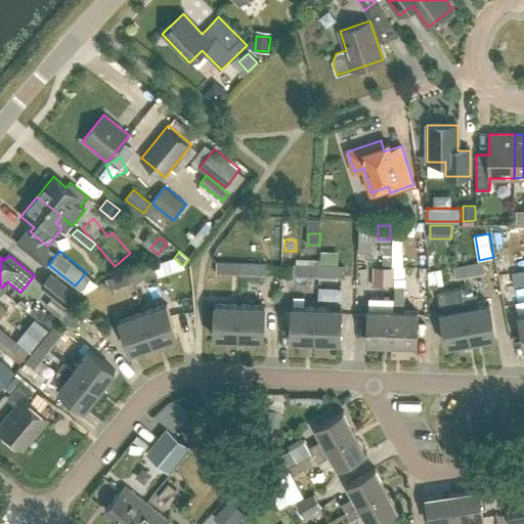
[(241,274),(241,261),(217,261),(216,274),(241,274)]
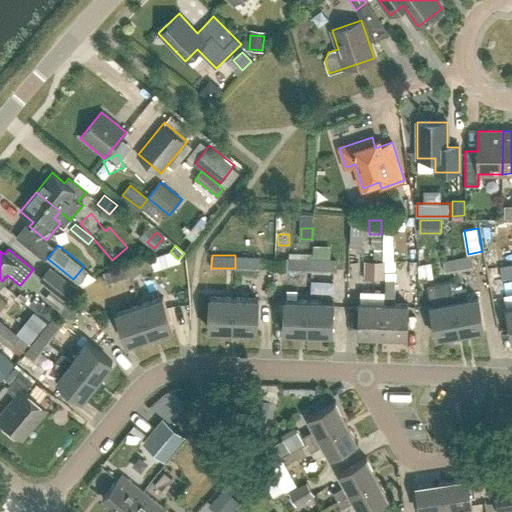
[(261,256),(235,255),(235,268),(261,269),(261,256)]
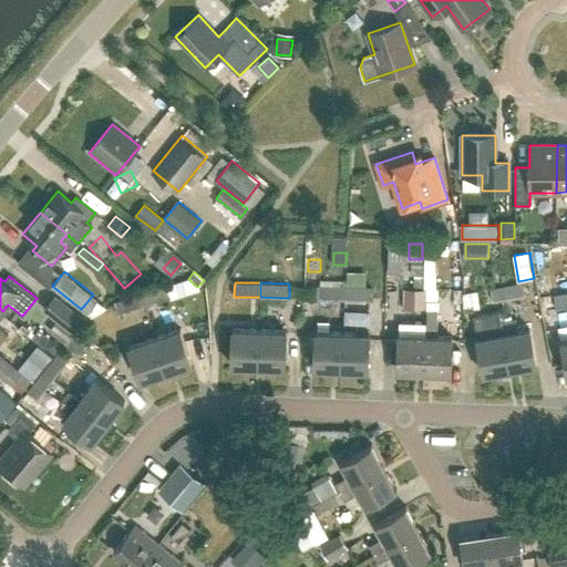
[(494,301),(525,296),(523,285),(523,282),(491,288),(494,301)]
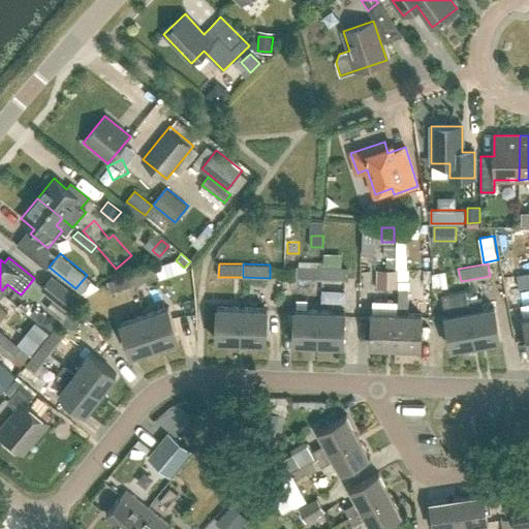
[(131,274),(135,286),(159,278),(156,267),(155,266),(131,274)]
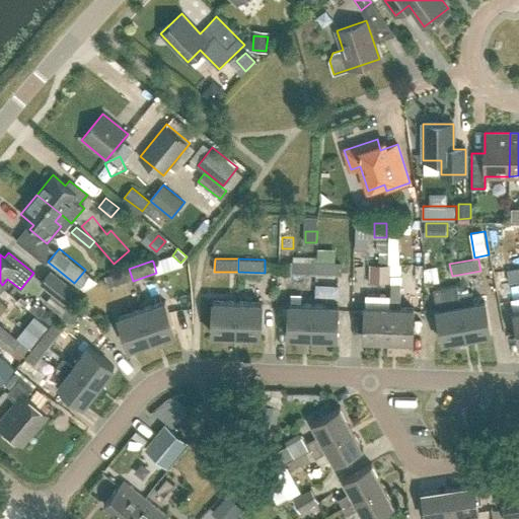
[(293,274),(314,274),(314,262),(293,261),(293,274)]
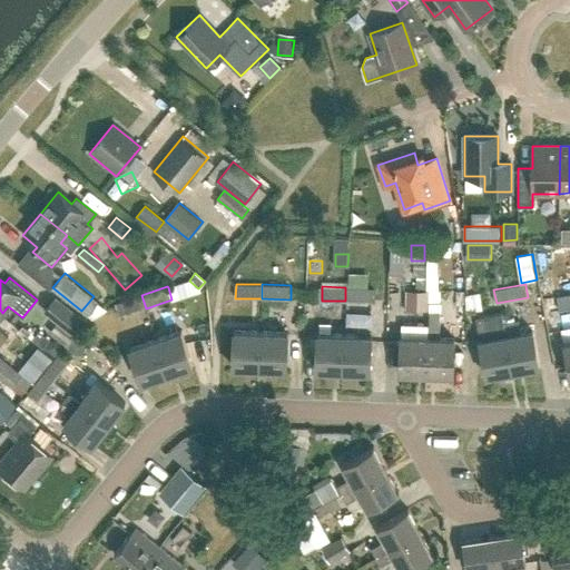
[(345,287),(345,301),(374,302),(375,287),(345,287)]
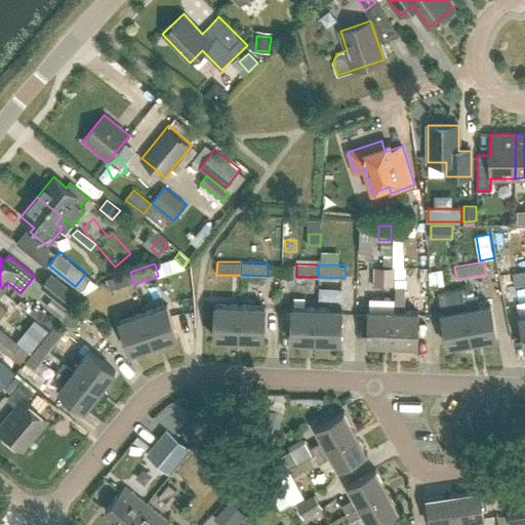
[(374,267),(374,280),(395,281),(396,268),(374,267)]
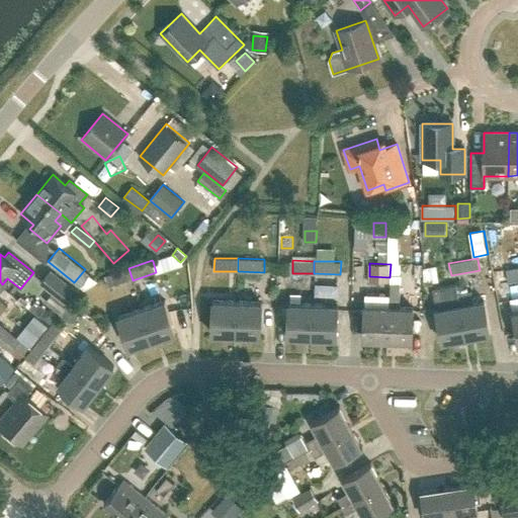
[(424,268),(424,282),(437,280),(436,266),(424,268)]
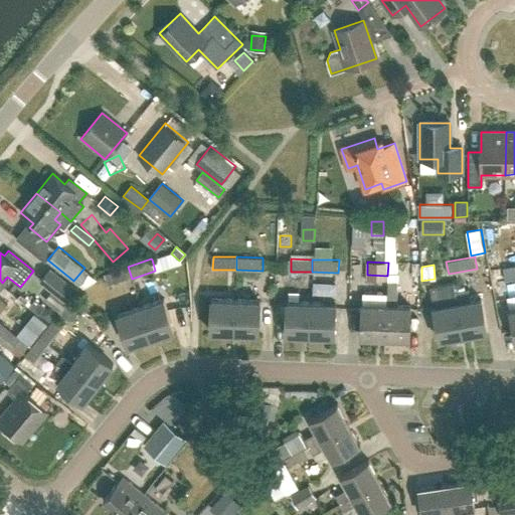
[(505,281),(514,279),(514,266),(503,269),(505,281)]
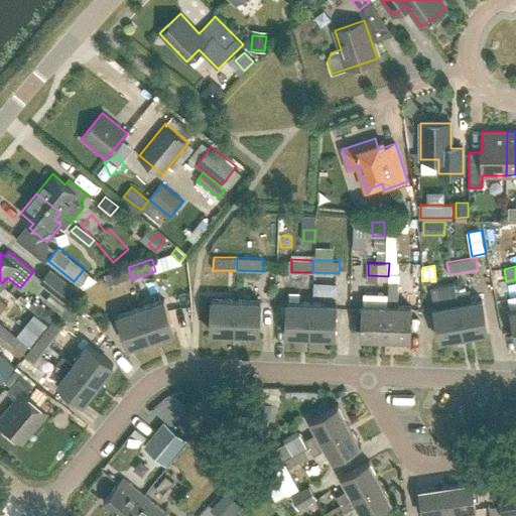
[(109,287),(132,279),(128,267),(105,274),(109,287)]
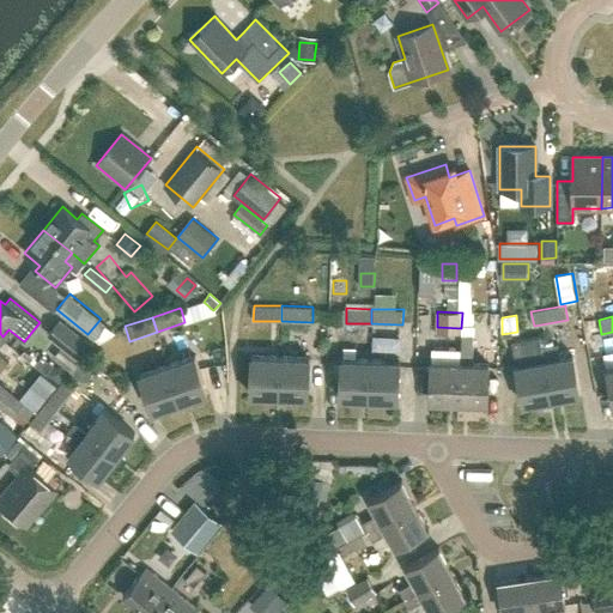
[(79,359),(91,343),(61,319),(48,334),(79,359)]
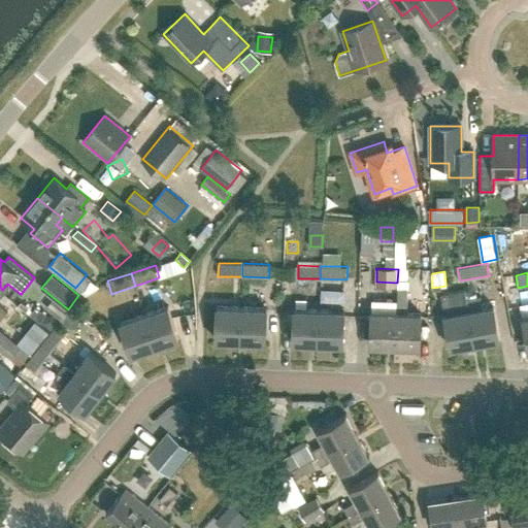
[(474,342),(466,300),(464,290),(440,295),(444,315),(443,315),(450,348),(474,342)]
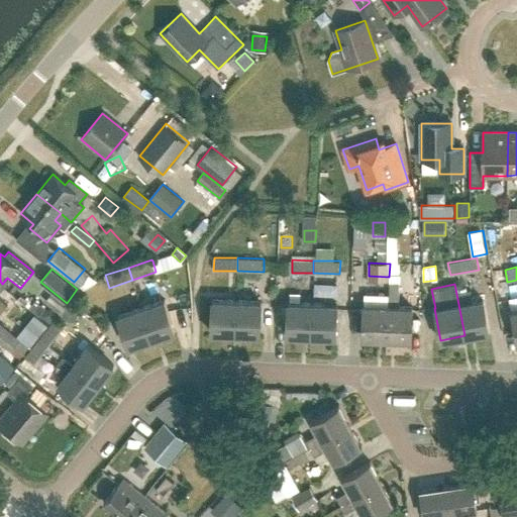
[(456,294),(464,335),(489,331),(483,299),(472,301),(470,292),(456,294)]
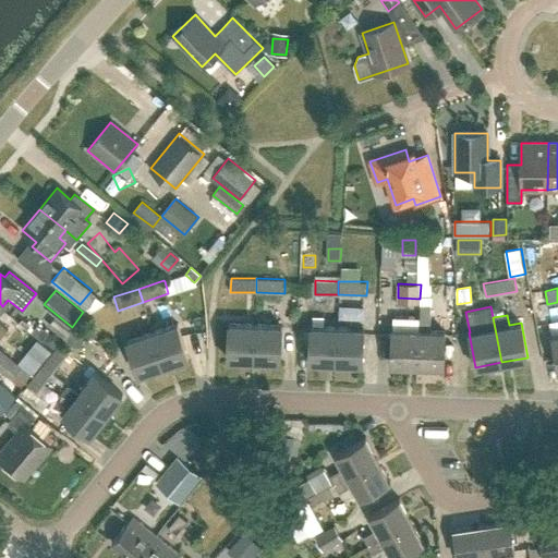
[(392,329),(391,365),(417,365),(419,330),(420,318),(393,317),(392,329)]
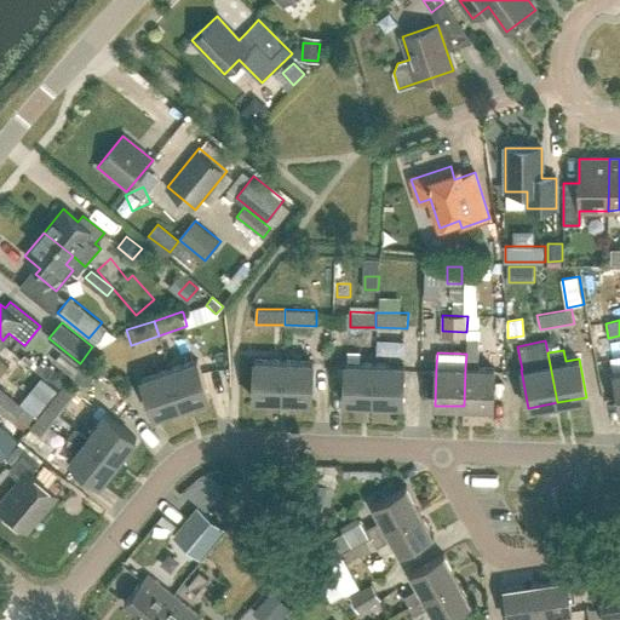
[(35,369),(47,378),(55,368),(42,360),(35,369)]
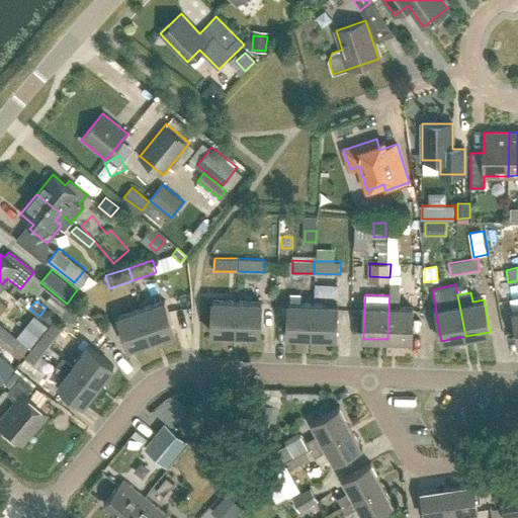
[(142,309),(152,340),(175,332),(165,300),(142,309)]
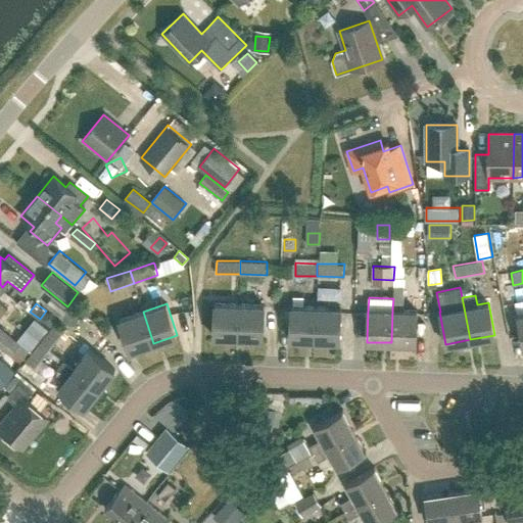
[(237,337),(239,304),(215,303),(214,336),(237,337)]
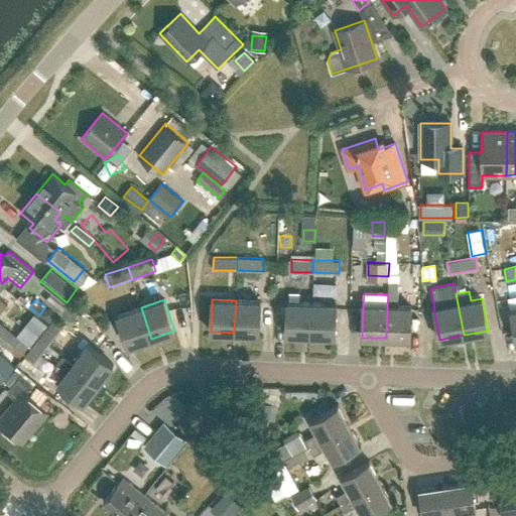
[(236,300),(234,333),(259,334),(261,301),(236,300)]
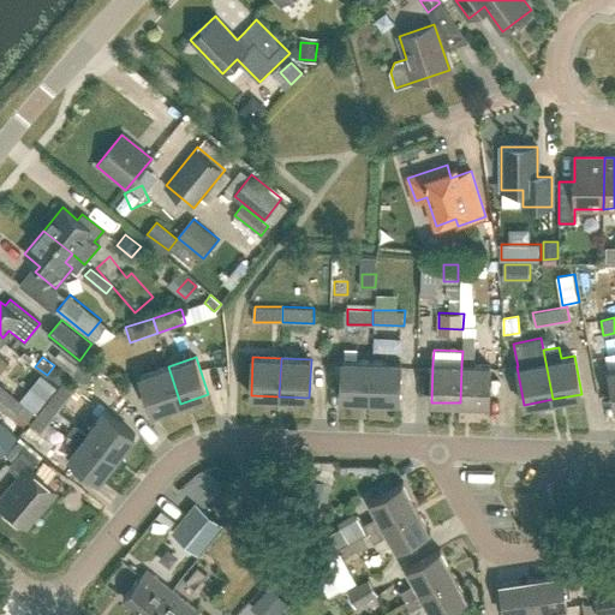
[(370,400),(371,362),(342,360),(341,399),(370,400)]
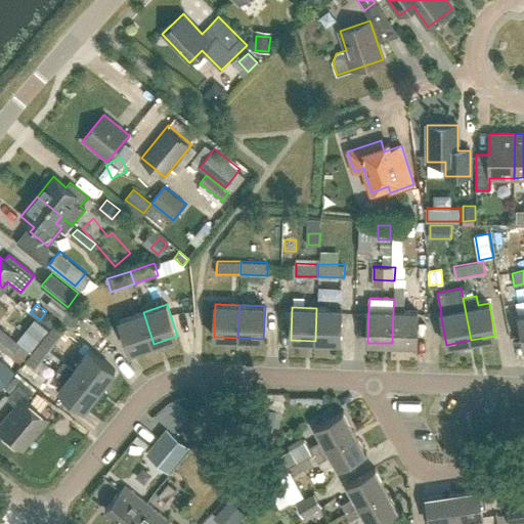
[(316,308),(315,341),(340,342),(341,309),(316,308)]
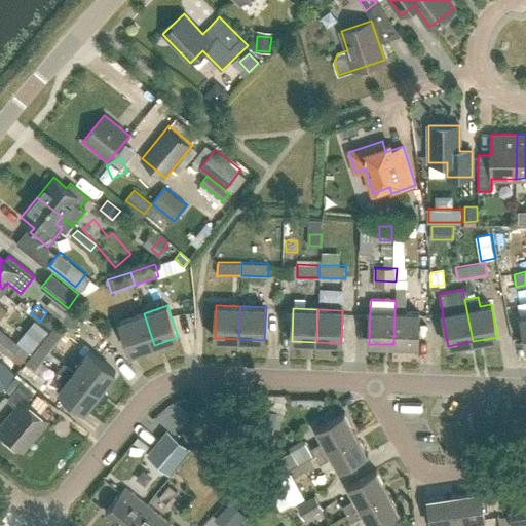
[(50,311),(42,321),(51,328),(59,318),(50,311)]
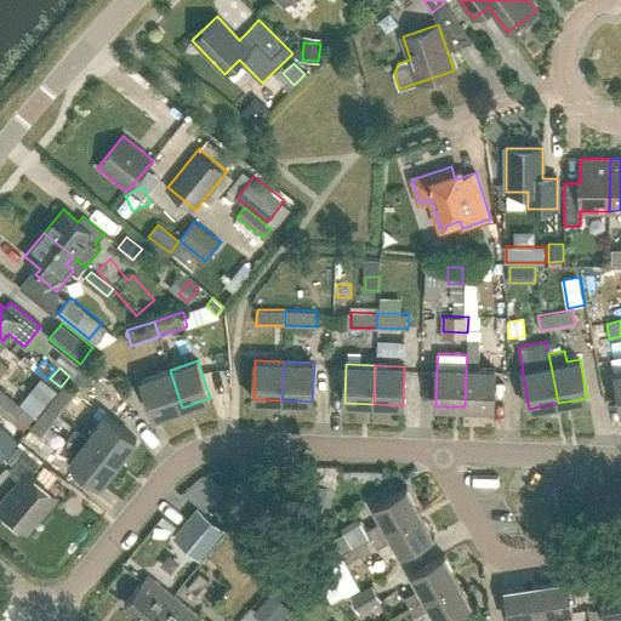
[(466,368),(465,406),(494,408),(495,369),(482,369),(466,368)]
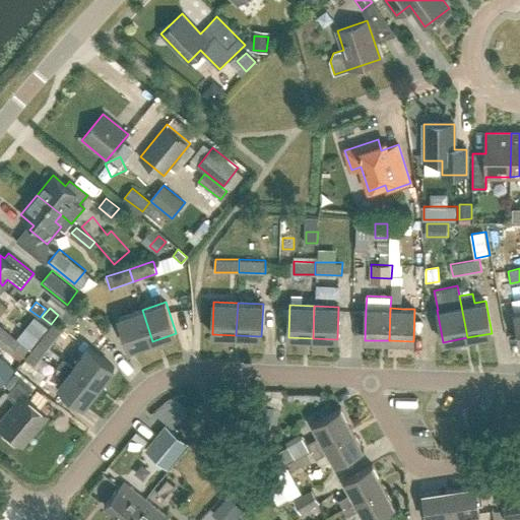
[(129,348),(152,341),(142,310),(119,318),(129,348)]
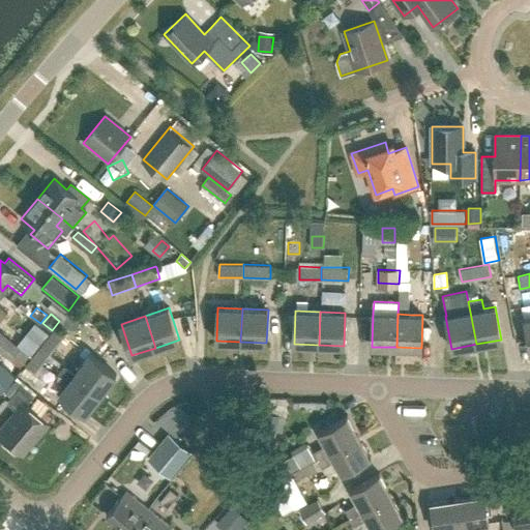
[(39,344),(49,332),(35,323),(26,333),(39,344)]
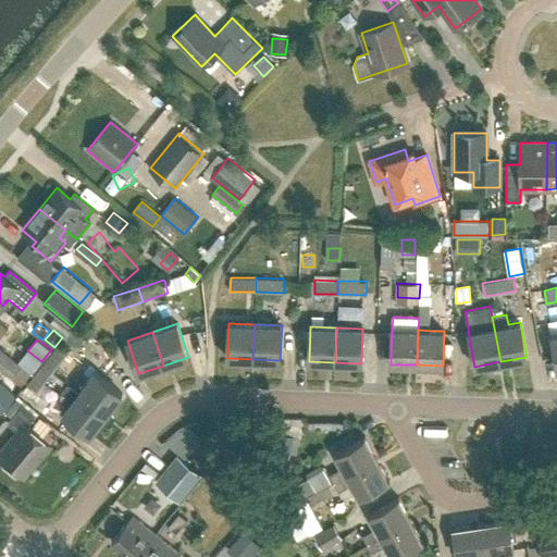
[(42,366),(53,373),(70,353),(59,344),(42,366)]
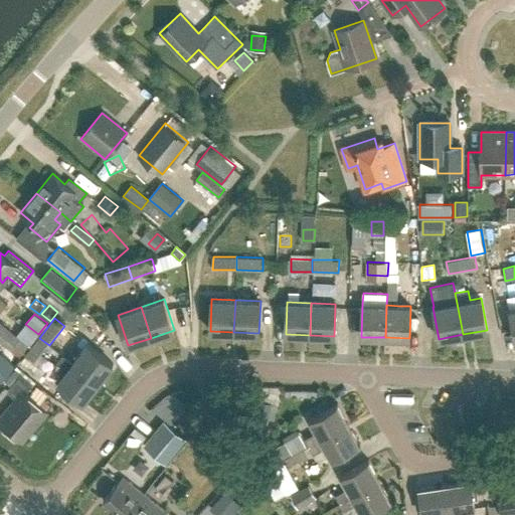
[(0,340),(20,357),(29,345),(0,321),(0,340)]
